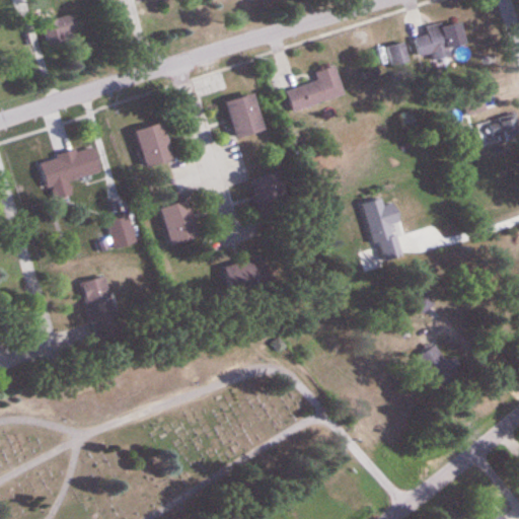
[(42,26),(50,46),(79,33),(70,13),(42,26)]
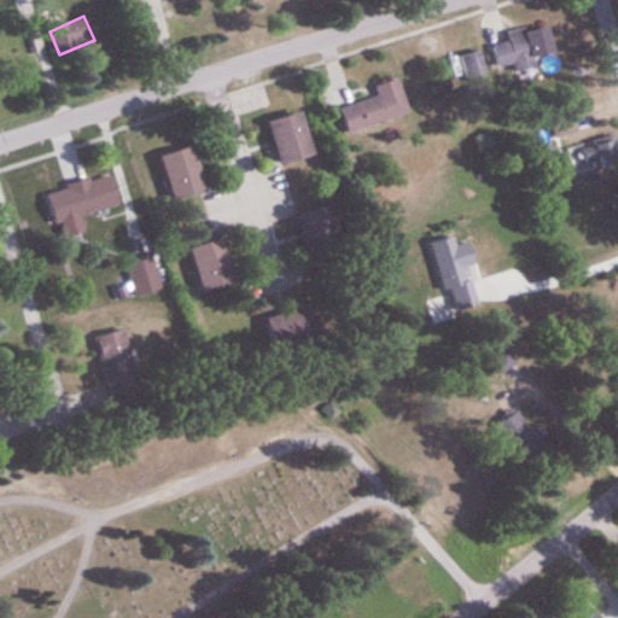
[(493,45),(497,66),(513,64),(516,74),(536,69),(534,57),(554,53),(548,24),(507,33),(508,41),(493,45)]
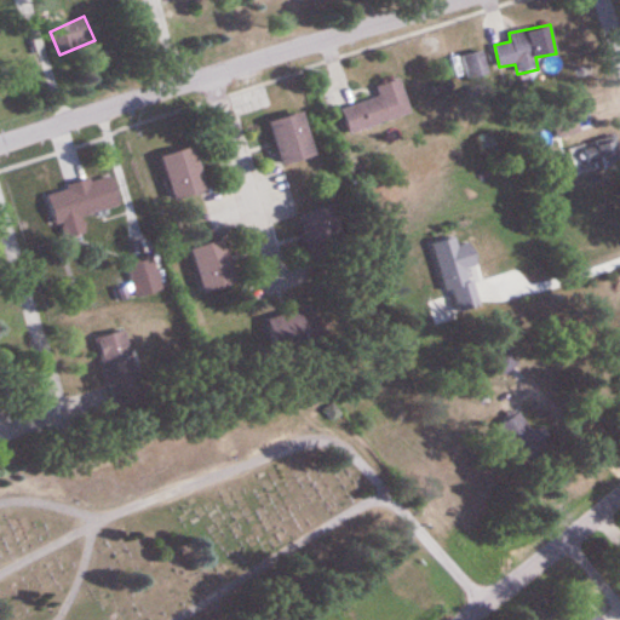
[(468,79),(488,74),(482,51),(461,56),(468,79)]
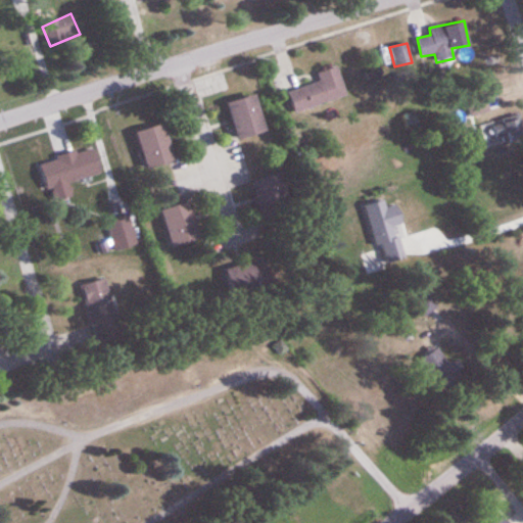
[(317,73),(320,83),(288,92),(293,112),(346,98),(338,66),(317,73)]
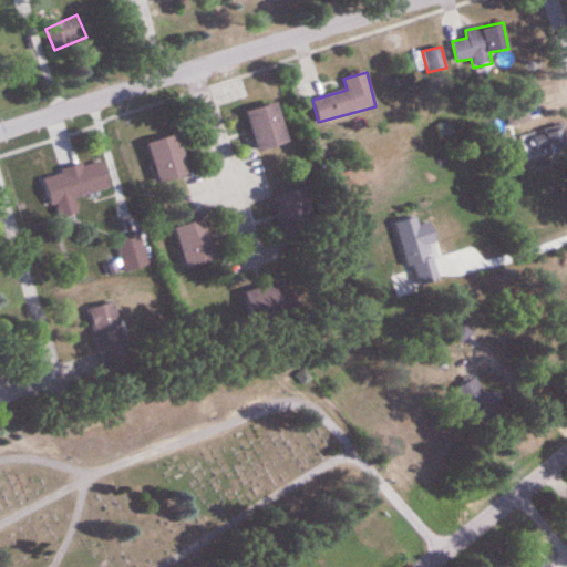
[(246,112),(257,152),(288,143),(276,103),(246,112)]
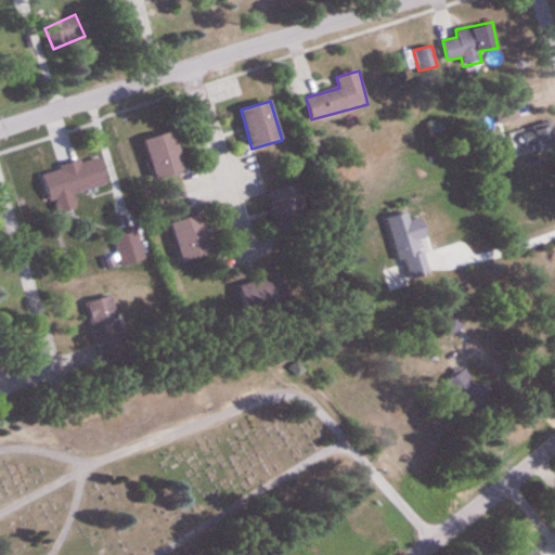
[(554,153),(554,127),(525,127),(525,153),(554,153)]
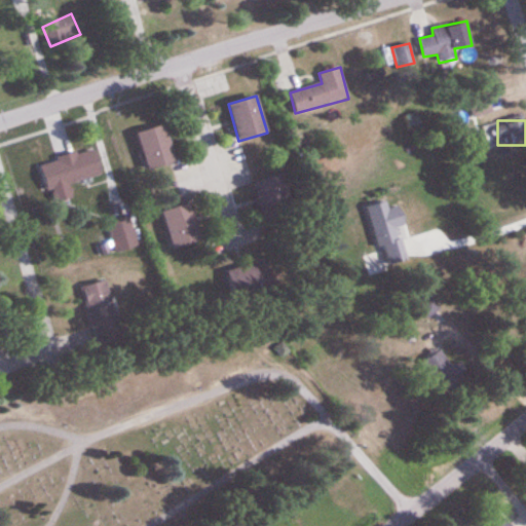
[(176,162),(163,124),(136,134),(147,171),(176,162)]
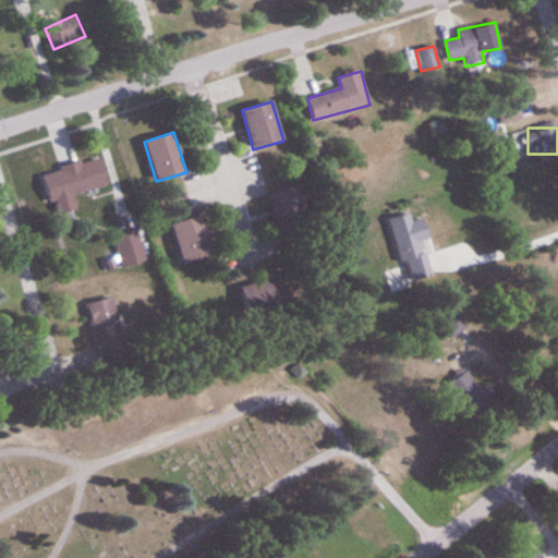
[(107,185),(99,158),(43,172),(55,217),(79,210),(74,195),(107,185)]
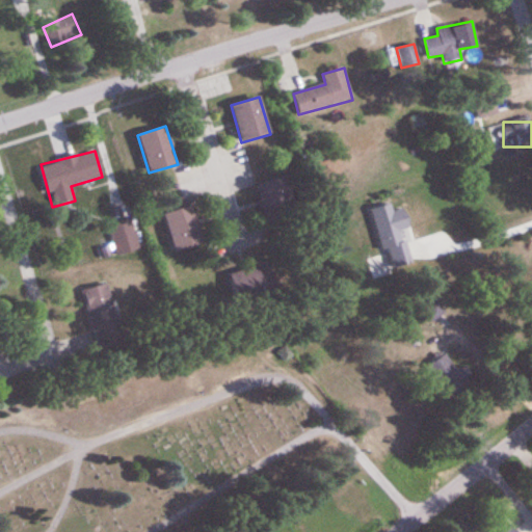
[(256,185),(264,213),(293,204),(285,177),(256,185)]
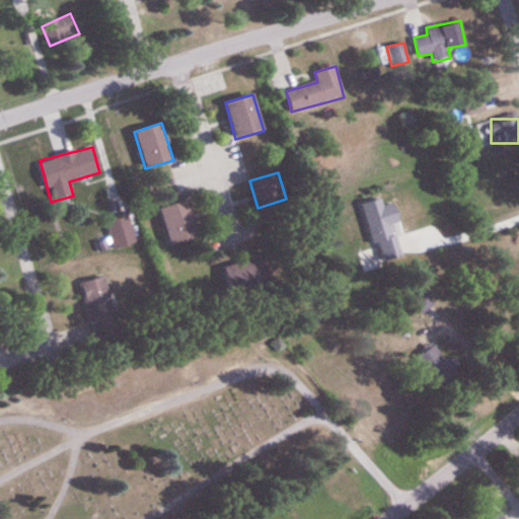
[(170,246),(199,238),(188,201),(160,209),(170,246)]
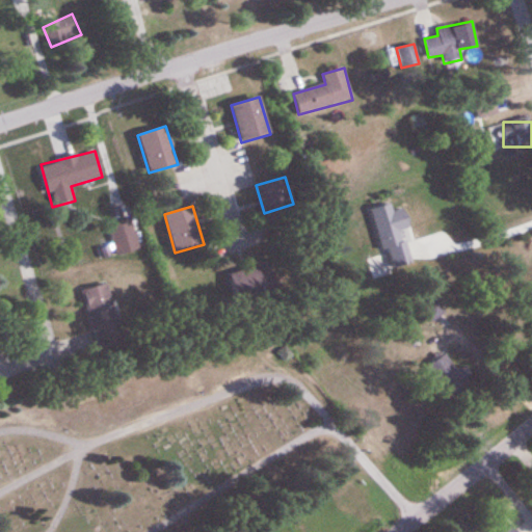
[(115,256),(139,250),(132,220),(108,227),(115,256)]
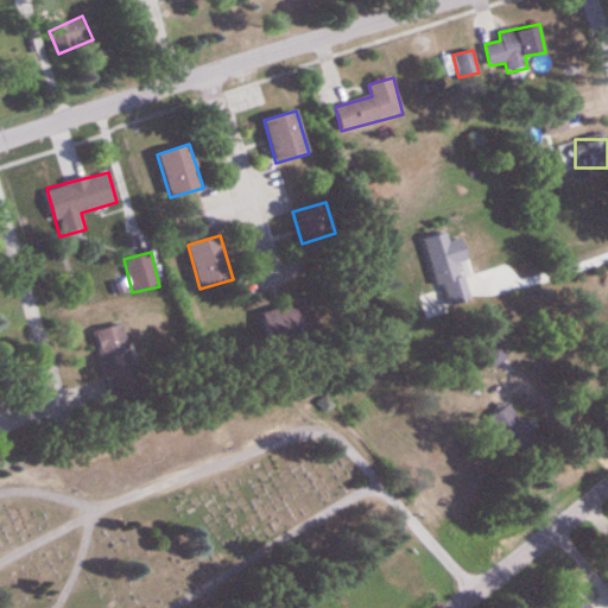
[(439,296),(424,303),(431,316),(445,308),(439,296)]
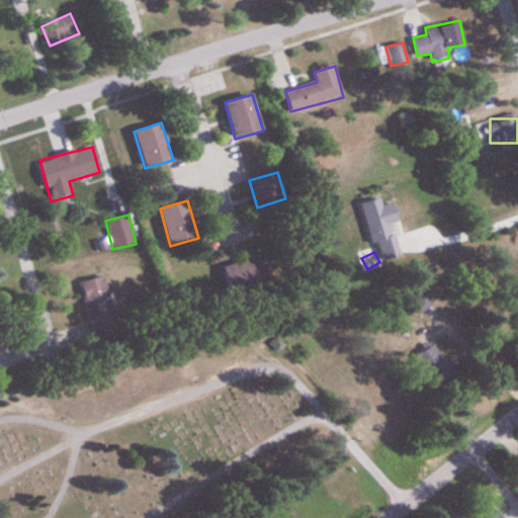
[(262,258),(224,265),(229,293),(267,286),(262,258)]
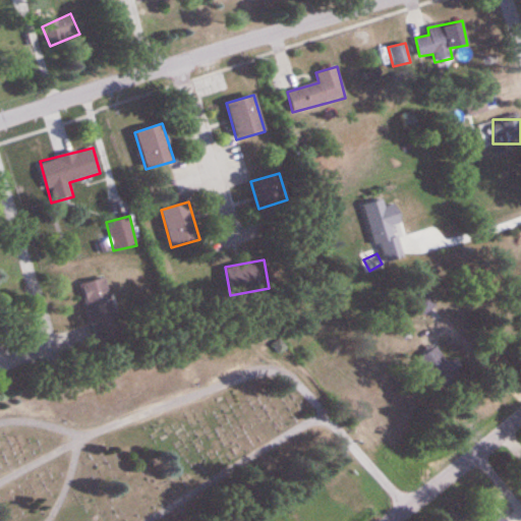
[(106,278),(81,284),(96,344),(120,338),(106,278)]
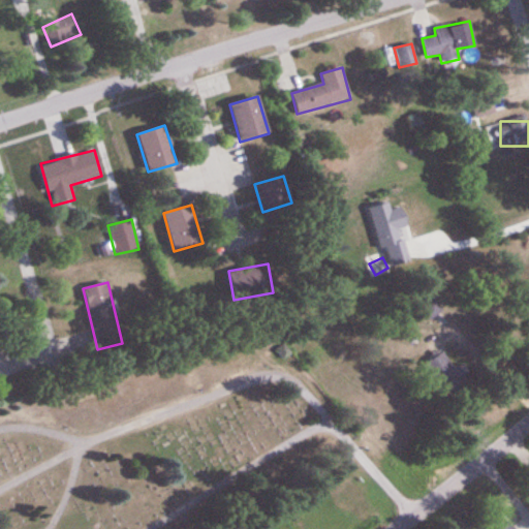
[(441,311),(432,299),(421,307),(429,319),(441,311)]
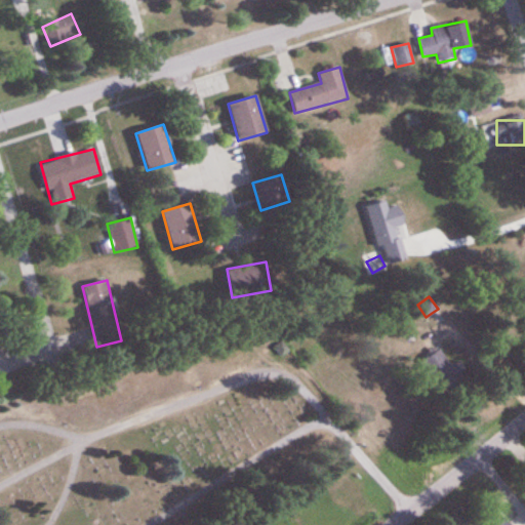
[(422,360),(438,391),(460,378),(444,349),(422,360)]
